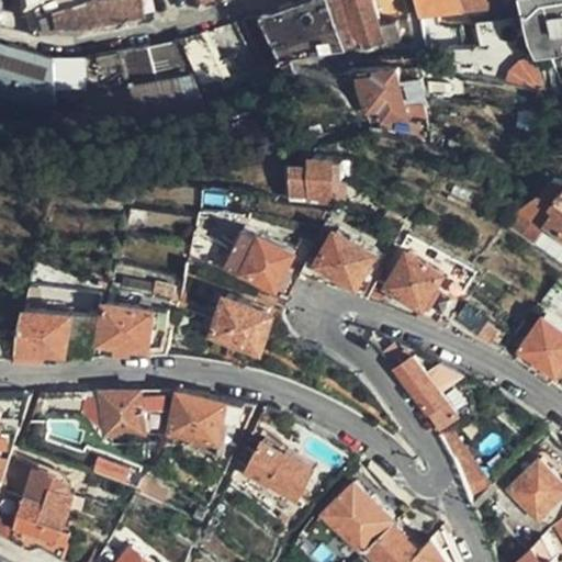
[(19,0),(23,12),(44,0),(19,0)]
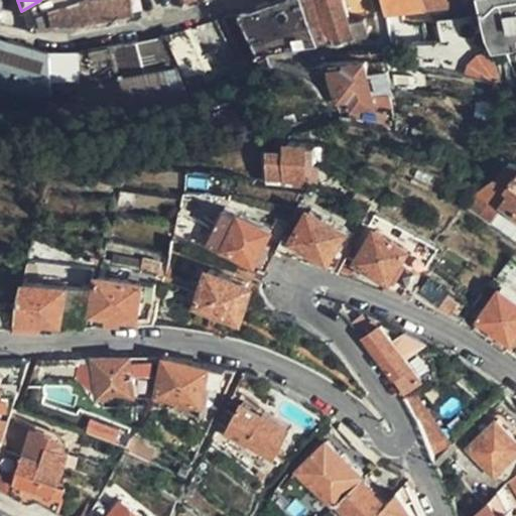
[(35,22),(36,30),(39,30),(41,31),(44,31),(46,31),(49,31),(52,31),(55,32),(57,32),(60,31),(63,31),(66,31),(67,30),(68,30),(70,30),(71,30),(72,30),(73,30),(74,30),(76,29),(77,29),(78,29),(80,29),(81,29),(82,29),(83,29),(84,28),(86,28),(87,27),(88,28),(90,28),(90,27),(92,27),(93,26),(94,27),(129,19),(123,0),(118,0),(77,9),(70,13),(35,22)]
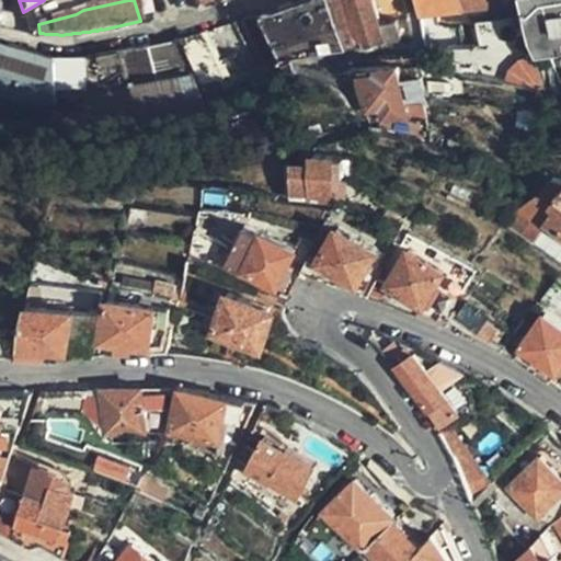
[(330,42),(313,0),(307,0),(262,16),(278,61),(330,42)]
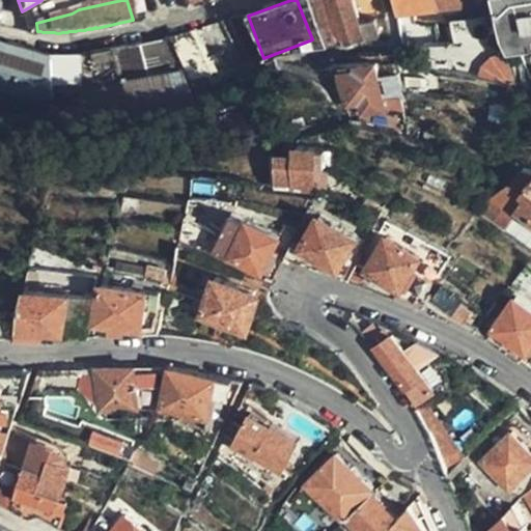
[(359,26),(352,0),(310,0),(326,49),(339,49),(378,40),(373,21),(359,26)]
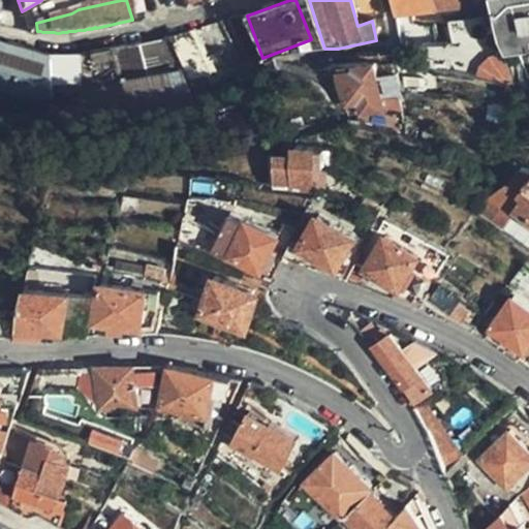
[(500,17),(497,0),(390,0),(393,16),(476,2),(479,20),(448,26),(453,51),(496,41),(493,18),(500,17)]
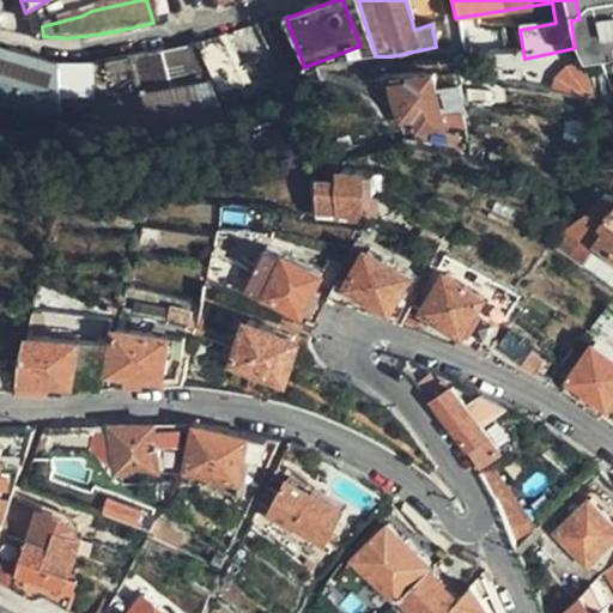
[(612,0),(576,0),(580,19),(586,46),(588,55),(612,48),(612,0)]
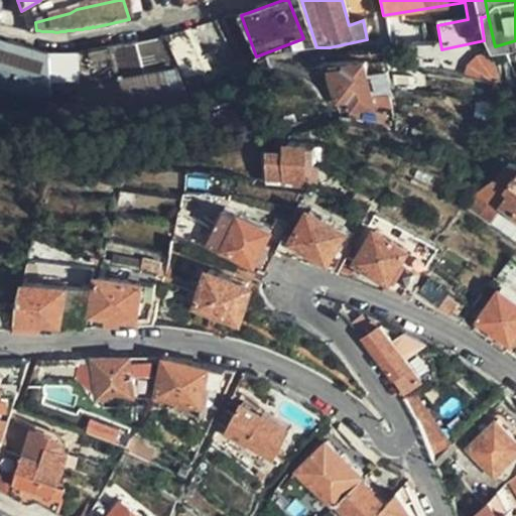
[(206,78),(189,30),(165,38),(175,71),(179,83),(206,78)]
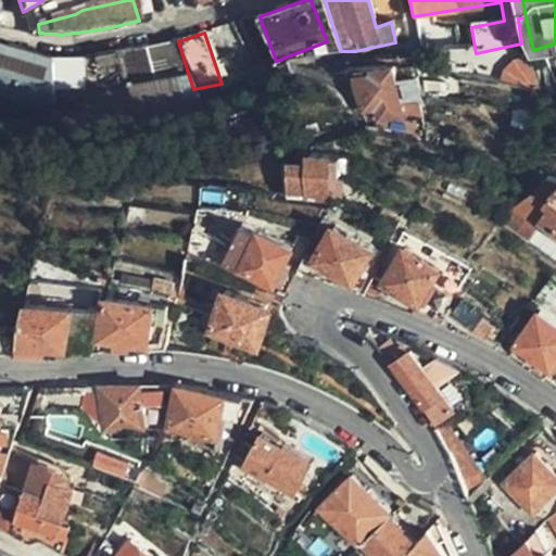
[(189,76),(178,41),(81,60),(81,100),(189,76)]
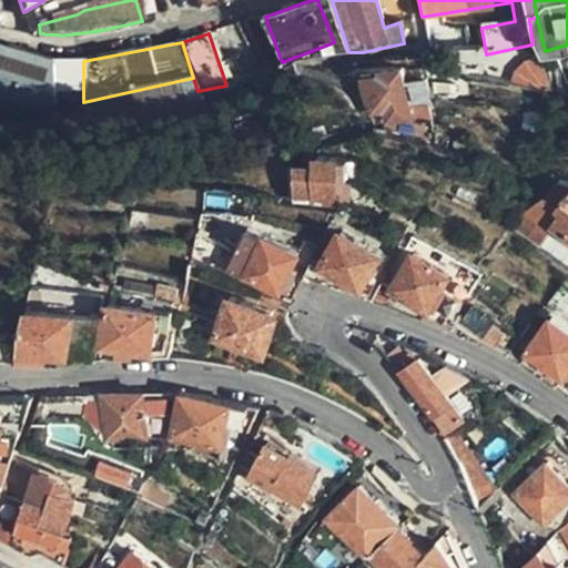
[(54,68),(50,61),(0,47),(0,119),(50,124),(50,115),(54,68)]
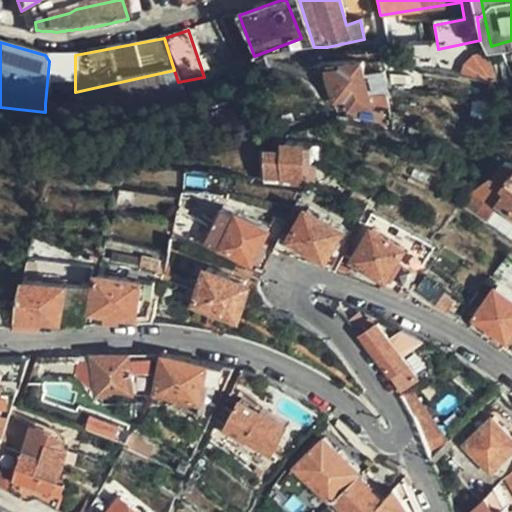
[(75,92),(75,55),(45,55),(49,61),(45,104),(61,104),(75,103),(75,92)]
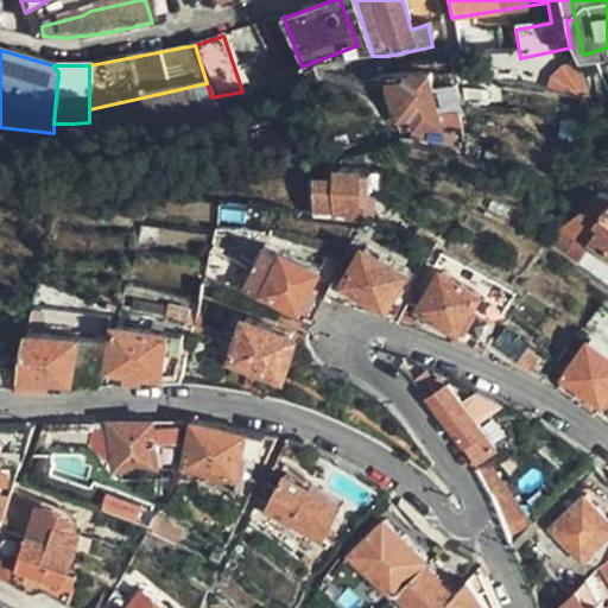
[(441,126),(431,70),(391,77),(392,83),(381,84),(386,101),(396,99),(399,121),(412,120),(415,131),(441,126)]
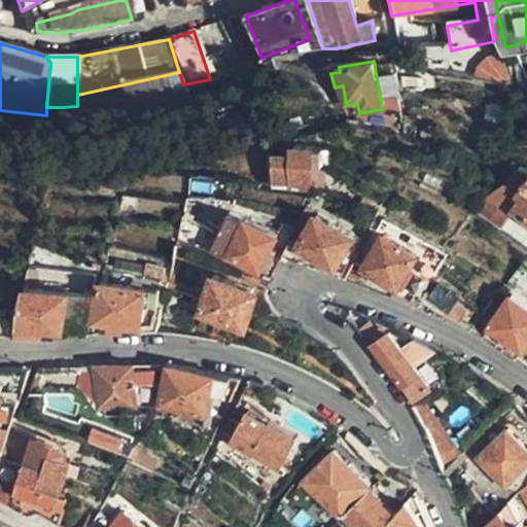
[(191,109),(183,84),(179,72),(77,95),(77,106),(105,129),(124,128),(191,109)]
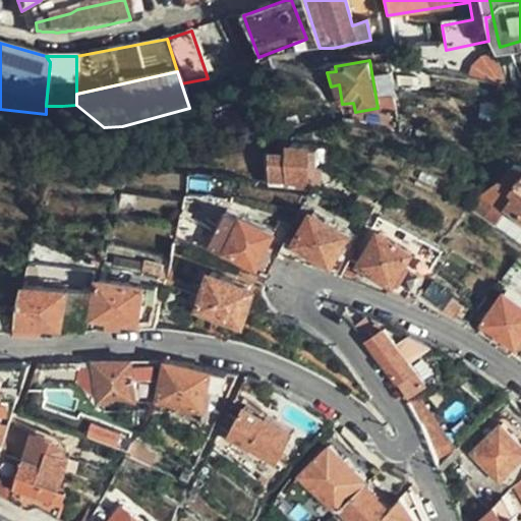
[(272,186),(310,189),(314,181),(308,181),(310,162),(323,163),(325,146),(291,143),(291,155),(275,153),(272,186)]
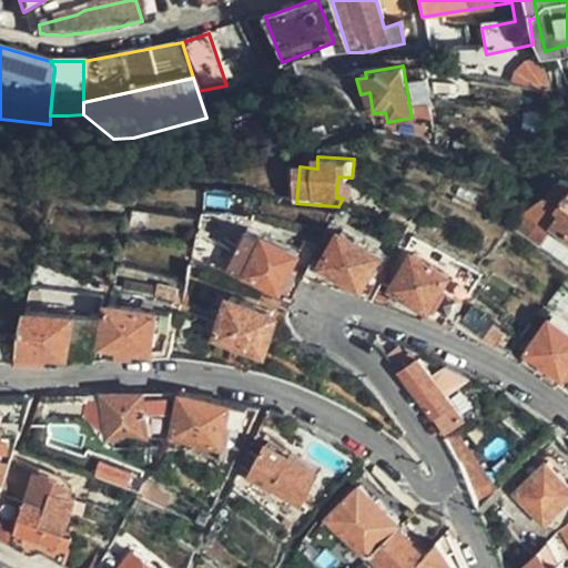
[(556,211),(567,195),(555,188),(523,216),(513,230),(538,247),(554,226),(561,214),(556,211)]
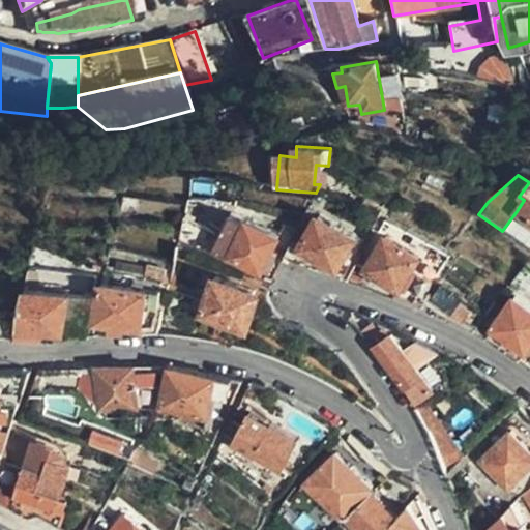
[(529,180),(529,182),(519,197),(524,200),(517,211),(529,219),(529,180)]
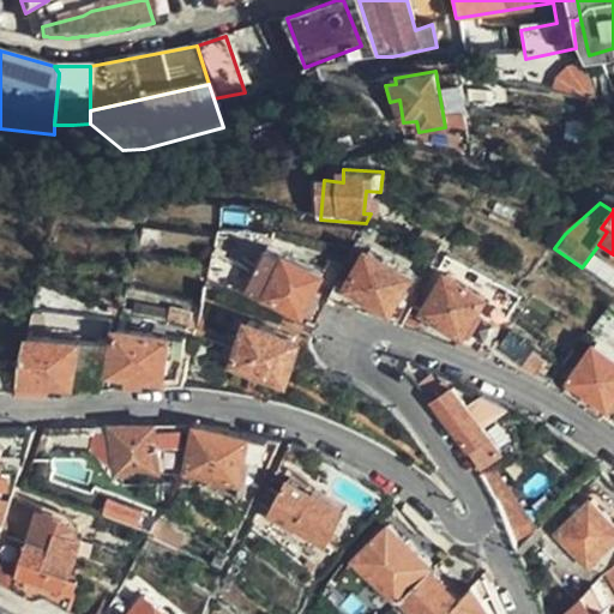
[(301,318),(323,272),(266,245),(246,290),(301,318)]
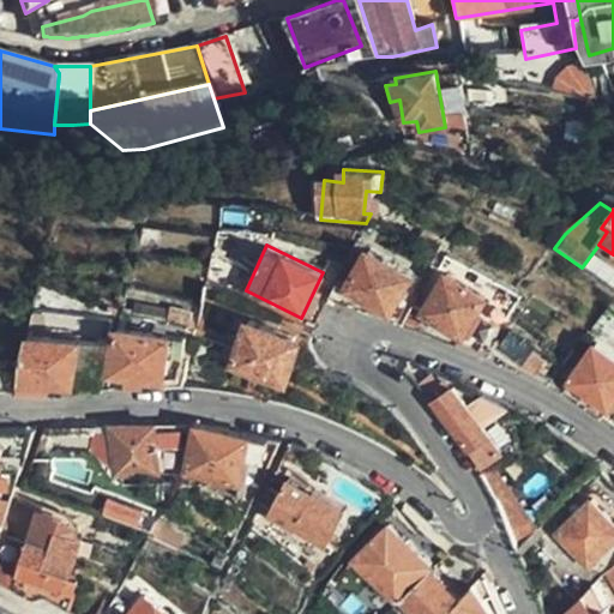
[(391,315),(415,274),(371,247),(348,290),(391,315)]
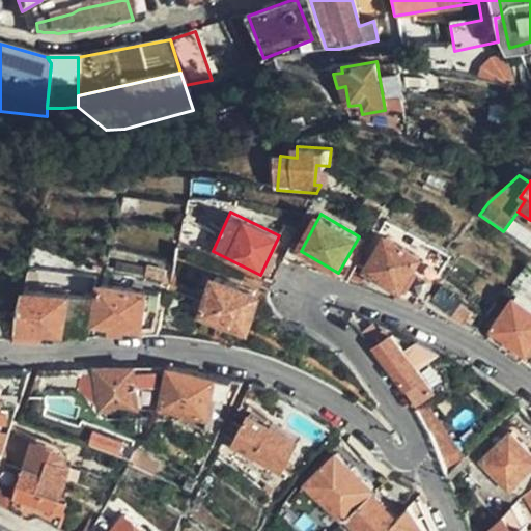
[(398,294),(420,256),(386,235),(364,272),(398,294)]
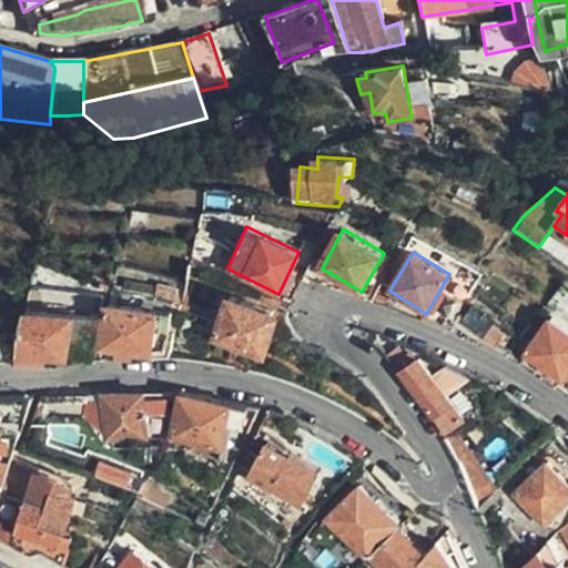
[(32,283),(30,301),(87,308),(89,291),(32,283)]
